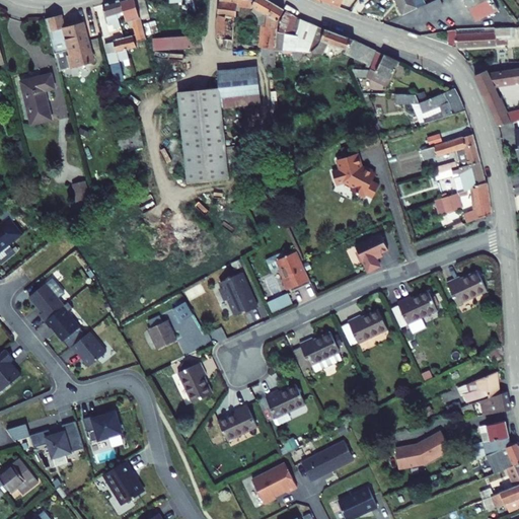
[(126,14),(122,0),(119,0),(103,5),(108,24),(107,25),(109,32),(117,30),(116,28),(121,26),(119,18),(122,15),(126,14)]
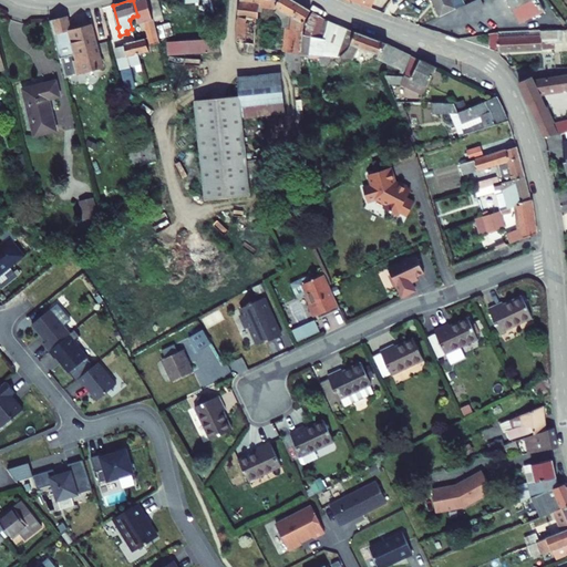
[(148,0),(133,0),(137,16),(140,22),(145,21),(151,44),(161,42),(155,21),(148,0)]
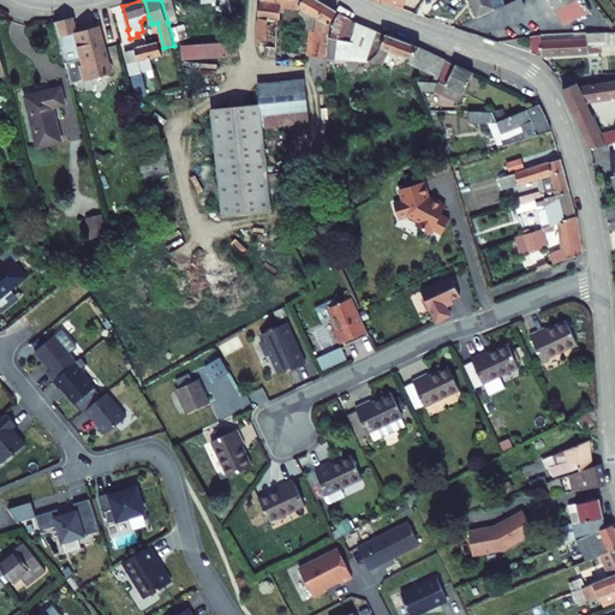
[(172,0),(161,0),(168,23),(178,21),(172,0)]
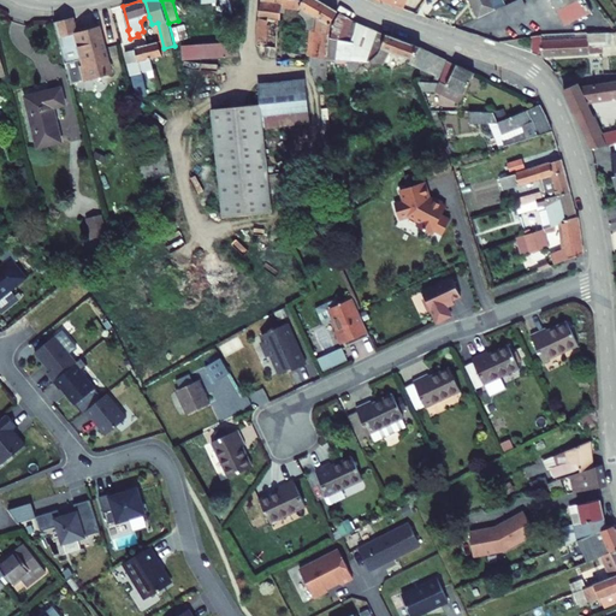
[(331,25),(338,11),(319,0),(261,0),(259,18),(258,46),(278,47),(280,5),(300,7),(302,9),(300,13),(304,17),(306,21),(306,30),(313,30),(312,63),(317,82),(327,81),(326,60),(329,37),(331,25)]
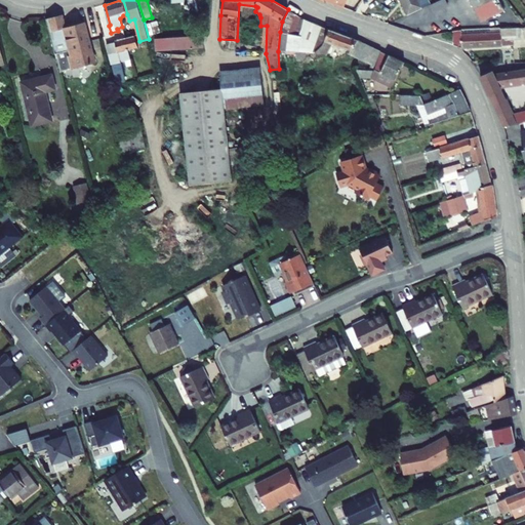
[(317,0),(326,7),(344,13),(348,2),(342,0),(317,0)]
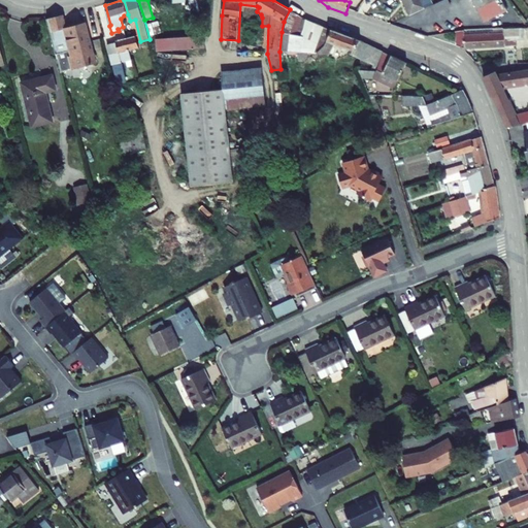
[(428,0),(400,0),(408,18),(432,7),(428,0)]
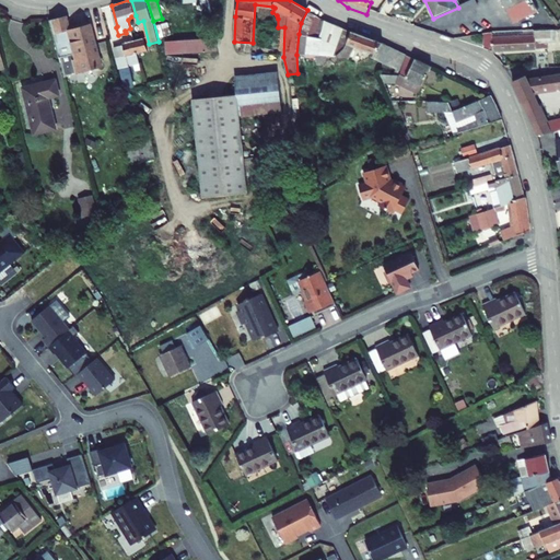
[(469,0),(457,6),(462,14),(477,7),(474,0),(469,0)]
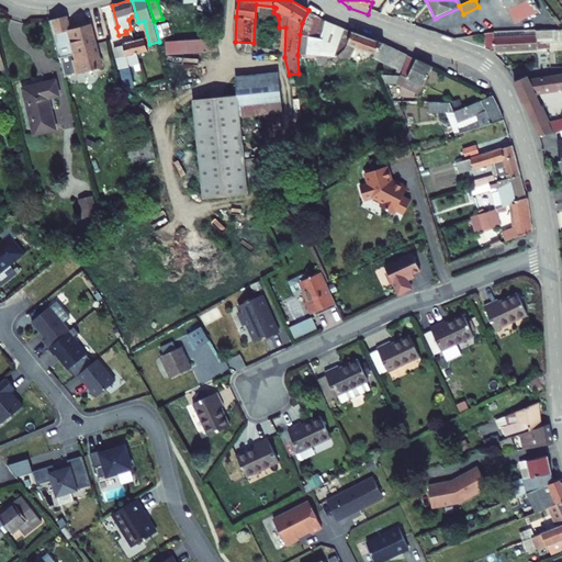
[(503,0),(515,23),(540,10),(535,0),(503,0)]
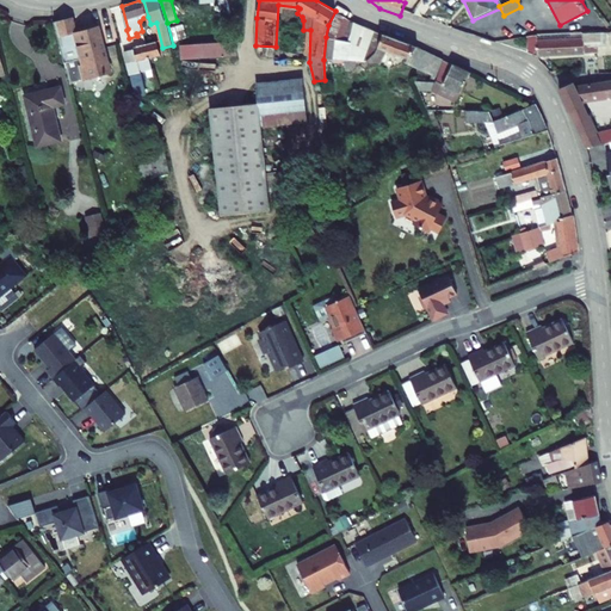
[(352,20),(338,12),(331,25),(328,37),(326,37),(323,60),(346,60),(364,60),(375,31),(352,20)]
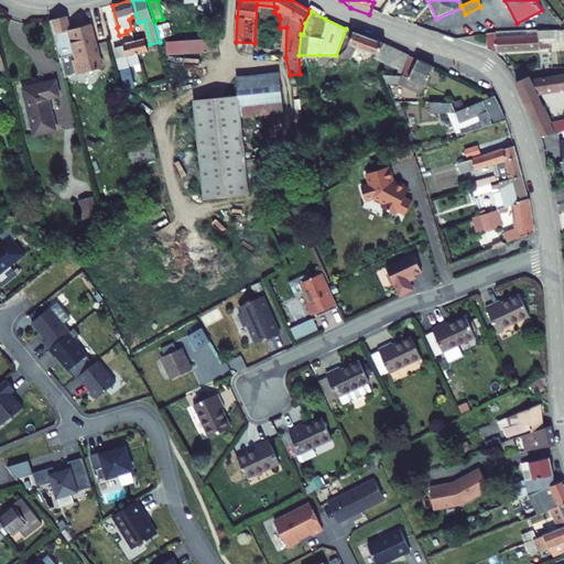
[(65,19),(49,23),(63,78),(80,74),(78,66),(76,29),(67,31),(65,19)]
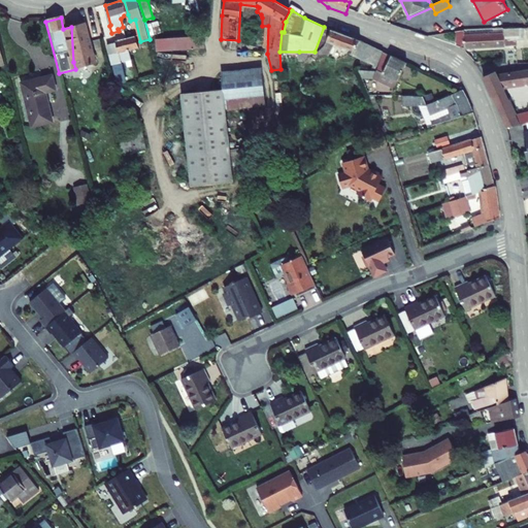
[(73,62),(75,69),(94,64),(83,24),(71,27),(73,62)]
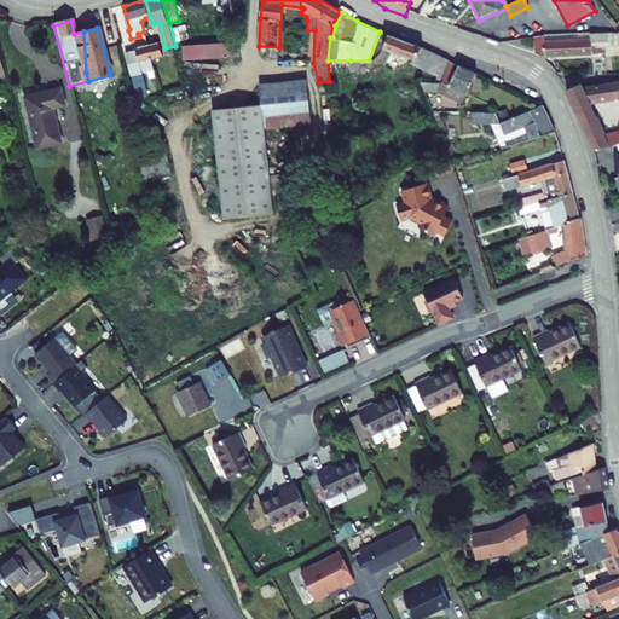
[(544,35),(534,36),(536,53),(545,57),(605,53),(605,46),(614,46),(614,33),(544,35)]
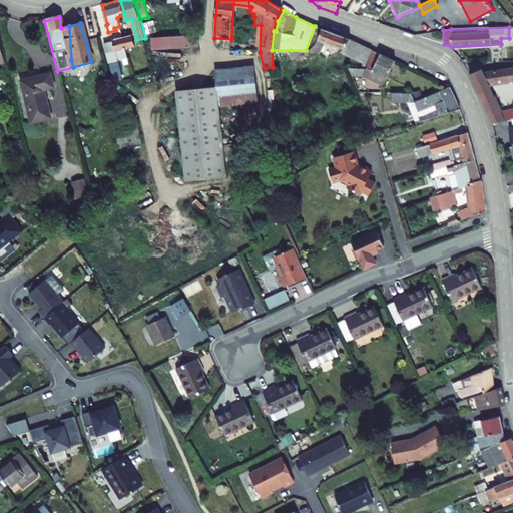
[(367,64),(373,50),(351,39),(322,28),(318,39),(316,44),(309,51),(306,50),(291,50),(291,58),(304,58),(304,54),(319,53),(326,42),(343,49),(342,52),(367,64)]
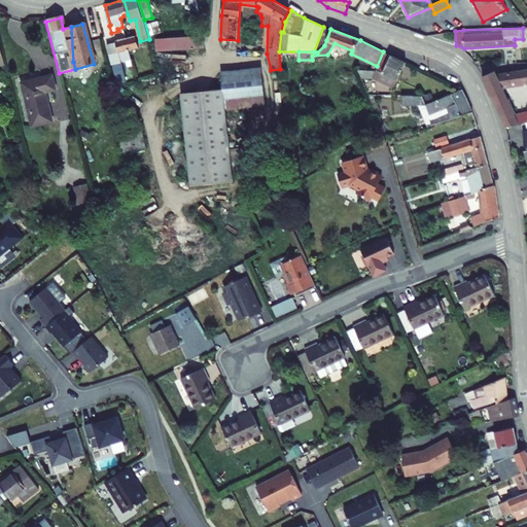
[(139,47),(136,36),(126,38),(129,50),(139,47)]
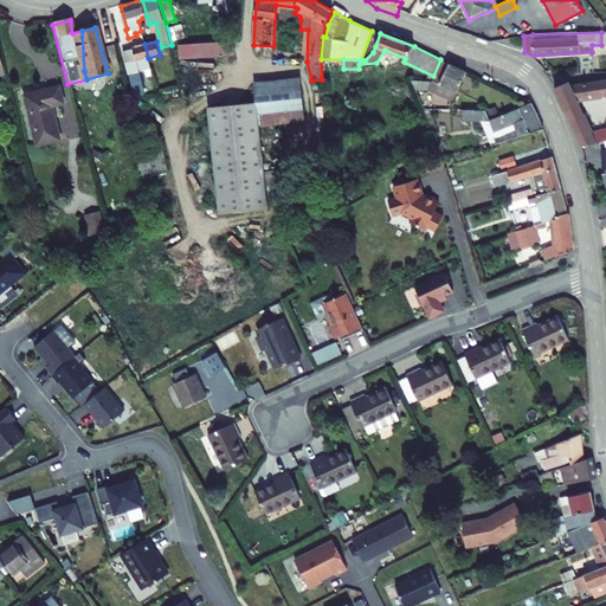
[(234,42),(180,46),(181,58),(234,53),(234,42)]
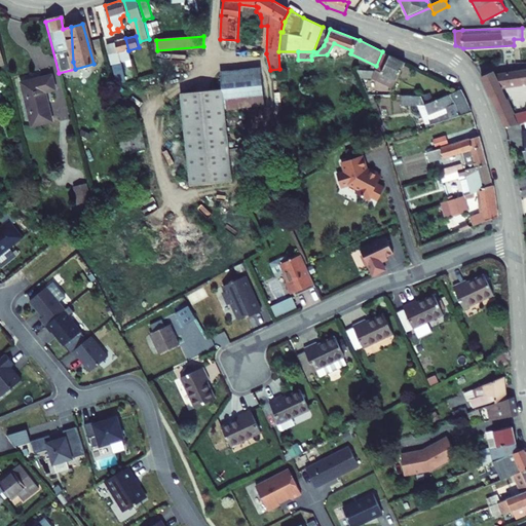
[(128,50),(125,38),(115,41),(115,38),(106,41),(112,65),(132,60),(128,50)]
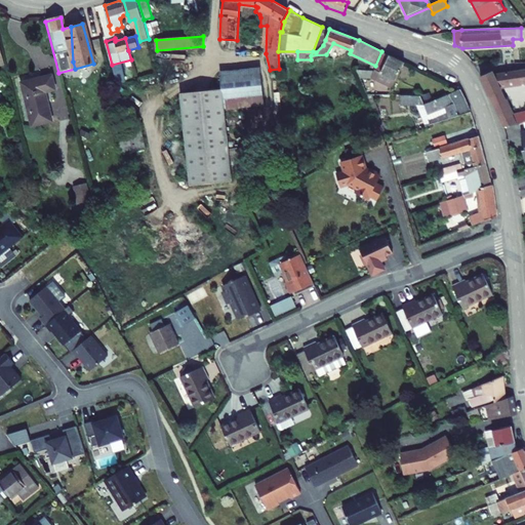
[(392,88),(404,63),(381,51),(375,66),(373,71),(356,69),(360,77),(371,78),(392,88)]
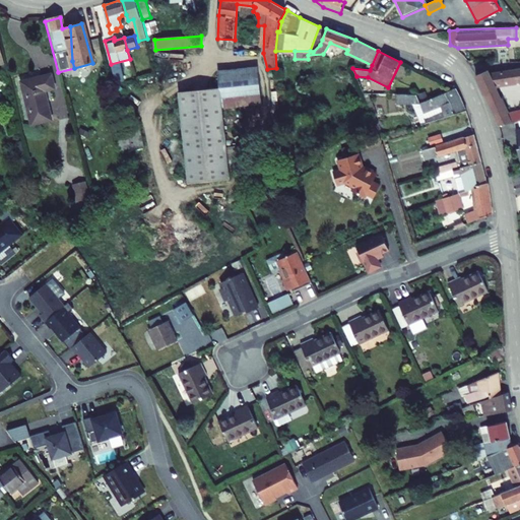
[(221,108),(261,104),(257,66),(217,70),(219,87),(221,108)]
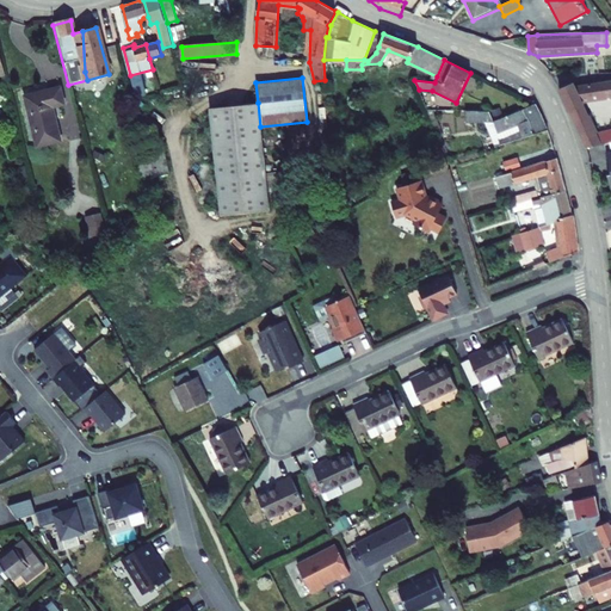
[(573,86),(560,92),(582,134),(591,150),(610,144),(610,131),(598,134),(582,105),(610,99),(610,85),(576,91),(573,86)]
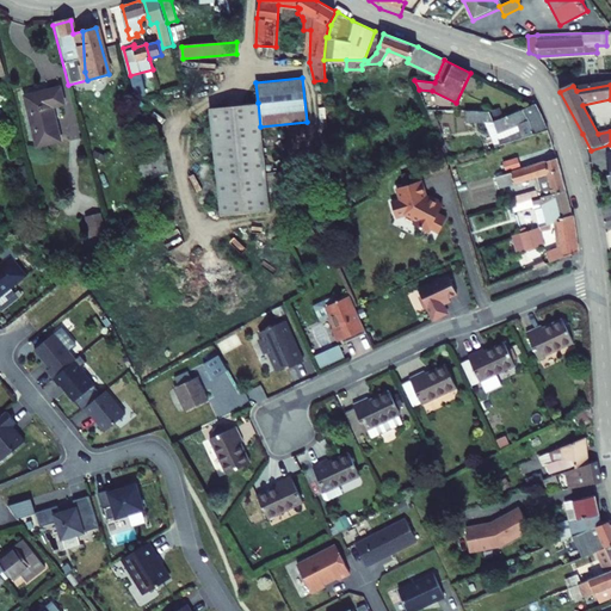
[(53,140),(53,141),(61,139),(53,105),(63,103),(60,87),(39,92),(53,140)]
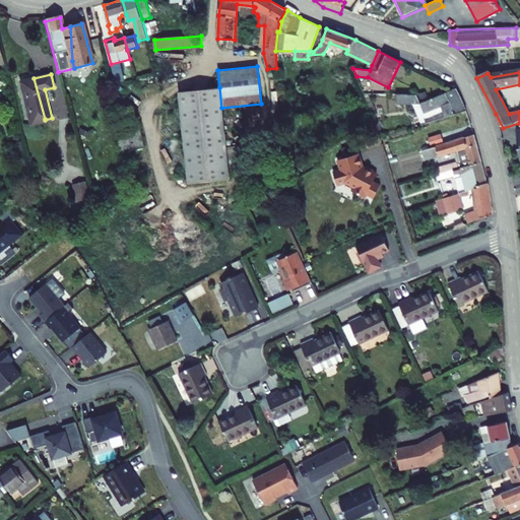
[(21,81),(31,123),(45,120),(45,119),(34,78),(21,81)]
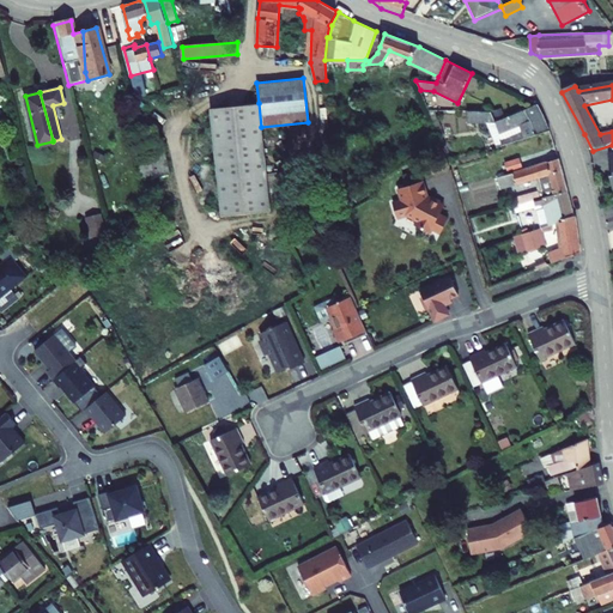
[(211,108),(219,186),(256,165),(268,195),(261,127),(259,103),(211,108)]
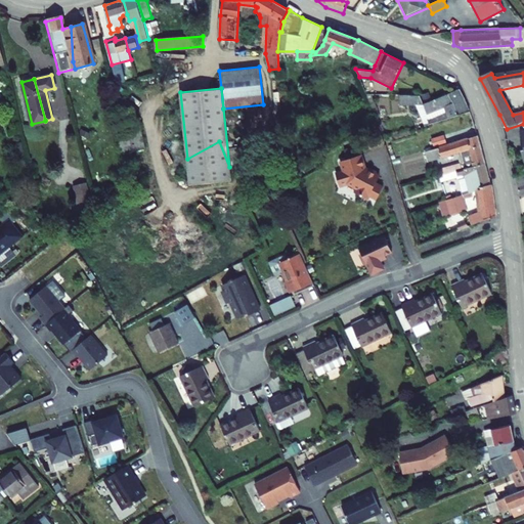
[(425,126),(470,112),(465,98),(460,88),(424,103),(420,95),(399,95),(399,104),(416,104),(425,126)]
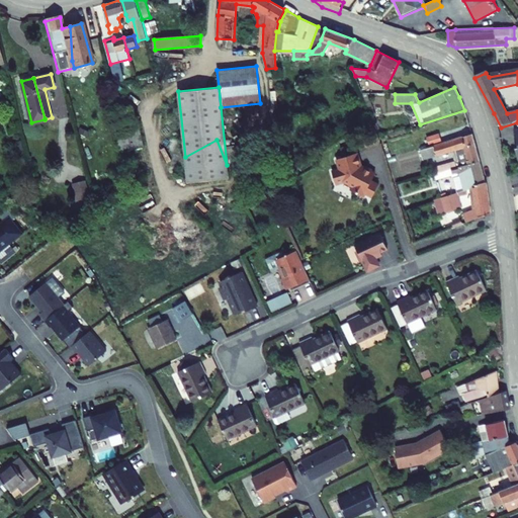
[(142,149),(135,122),(115,127),(114,127),(121,155),(142,149)]
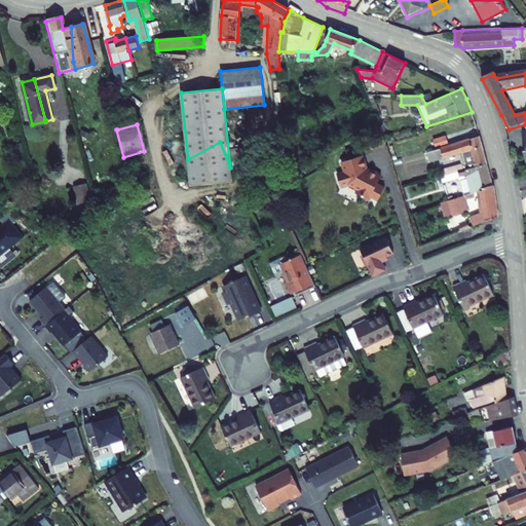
[(487,163),(480,136),(427,152),(430,161),(461,152),(464,162),(440,171),(442,177),(487,163)]
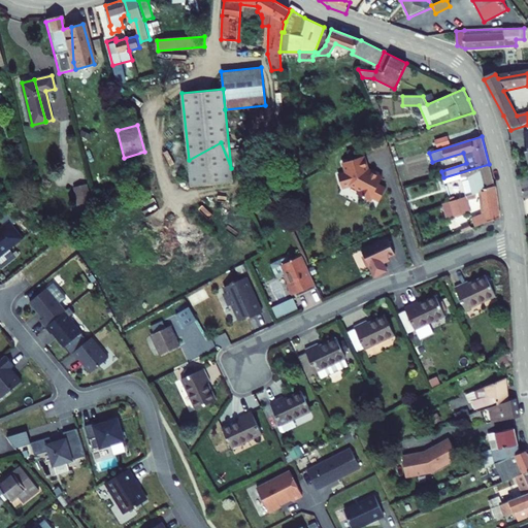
[(435,139),(437,147),(450,143),(448,136),(435,139)]
